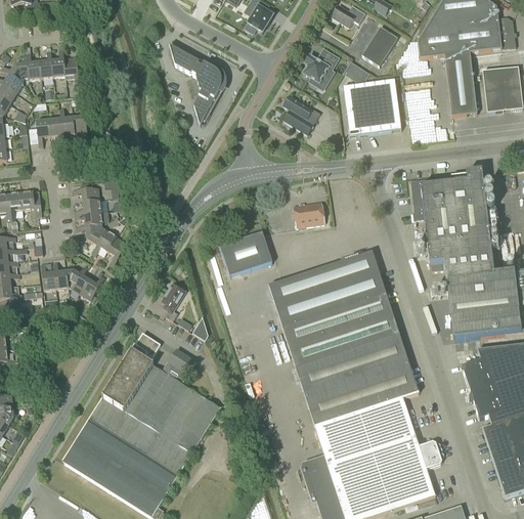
[(10,0),(11,4),(25,3),(26,10),(42,8),(42,0),(38,1),(38,0),(10,0)]
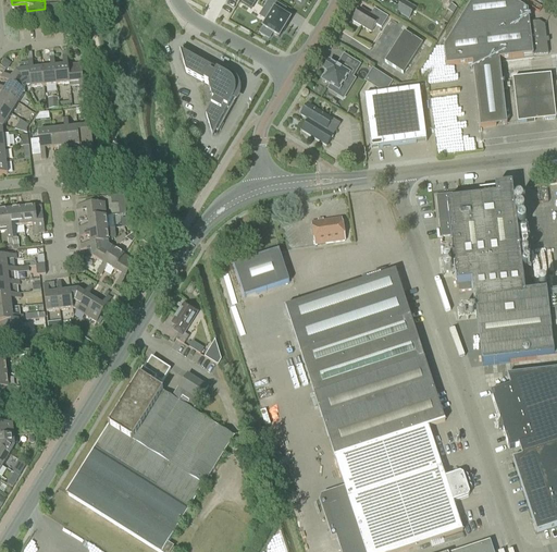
[(260,24),(258,29),(267,34),(273,38),(284,20),(276,15),(280,10),(263,0),(252,19),(260,24)]
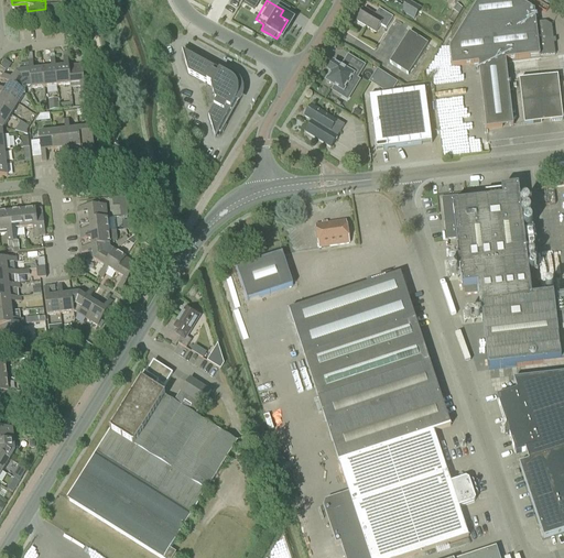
[(414,15),(421,4),(414,0),(404,0),(400,7),(414,15)]
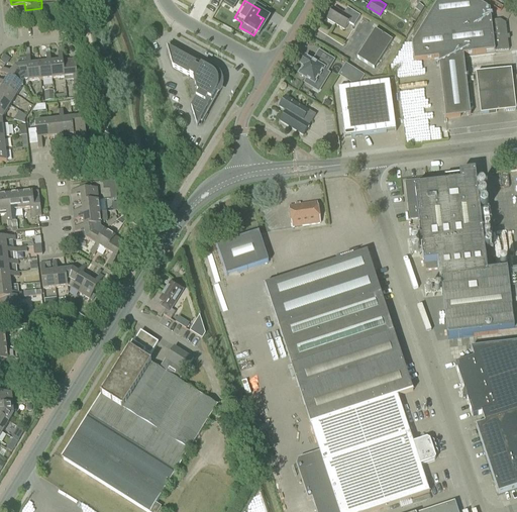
[(491,17),(490,5),(481,0),(436,0),(412,40),(414,57),(438,54),(445,113),(471,111),(463,52),(509,45),(505,19),(498,16),(491,17)]
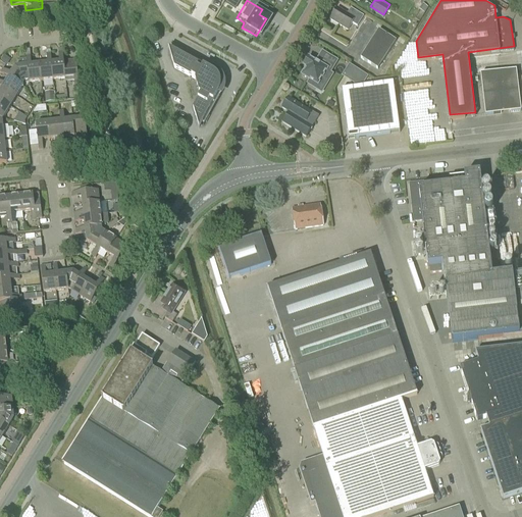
[(348,9),(336,4),(330,15),(349,26),(353,18),(358,21),(364,11),(351,4),(348,9)]
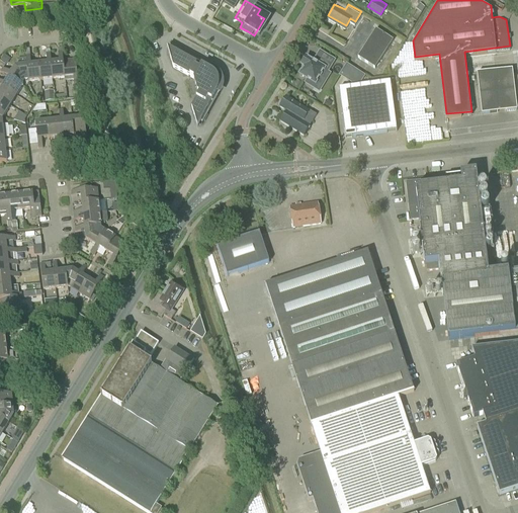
[(376,64),(395,34),(376,23),(358,53),(376,64)]
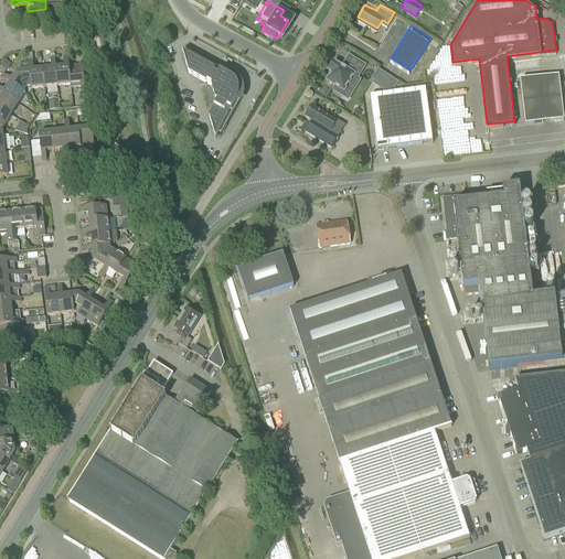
[(68,62),(67,47),(62,47),(63,53),(64,63),(55,64),(57,83),(71,81),(68,62)]
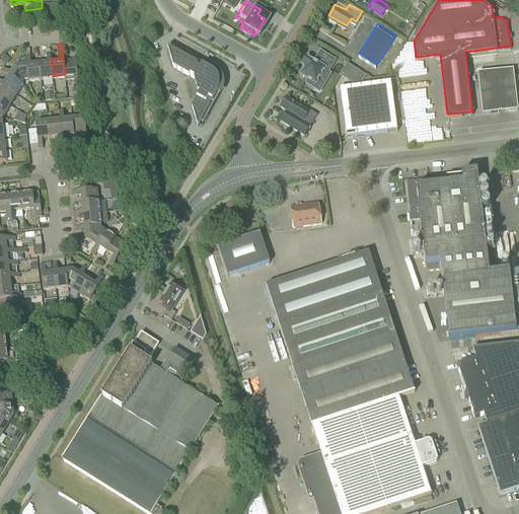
[(173,47),(168,44),(170,53),(172,63),(189,72),(195,75),(194,76),(196,82),(195,82),(195,83),(196,83),(198,89),(199,90),(196,96),(192,102),(196,116),(198,123),(200,118),(202,119),(201,121),(202,121),(218,90),(219,89),(219,88),(218,89),(216,88),(217,87),(217,86),(218,85),(219,84),(219,83),(219,81),(220,80),(220,79),(219,77),(219,76),(219,75),(218,74),(217,72),(217,71),(216,70),(215,70),(213,69),(212,68),(211,67),(212,66),(212,65),(211,65),(172,44),(173,45),(173,47)]
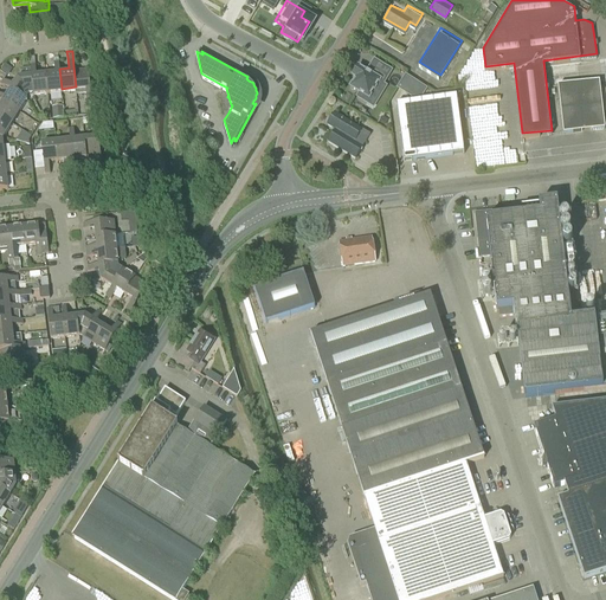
[(5,58),(0,65),(10,70),(13,63),(5,58)]
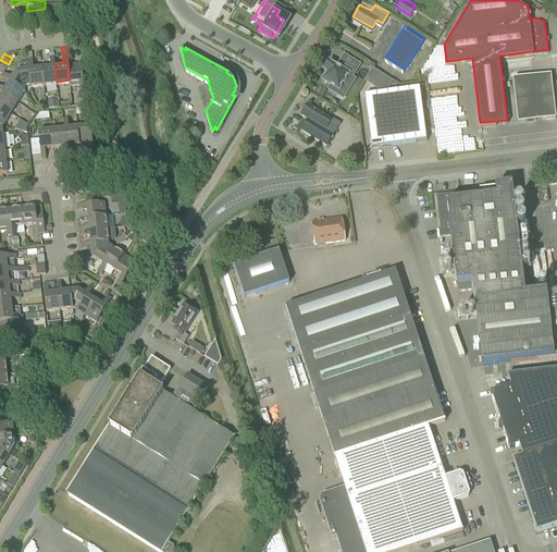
[(54,63),(53,53),(49,53),(50,63),(41,64),(44,83),(57,82),(54,63)]
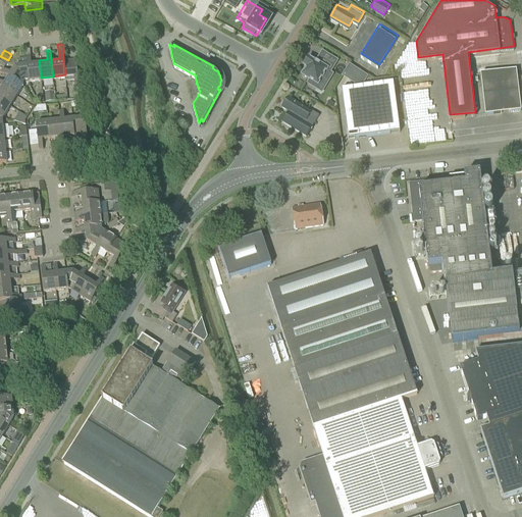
[(319,60),(308,54),(304,61),(307,63),(302,71),(310,76),(308,80),(315,84),(322,73),(325,74),(336,56),(325,50),(319,60)]
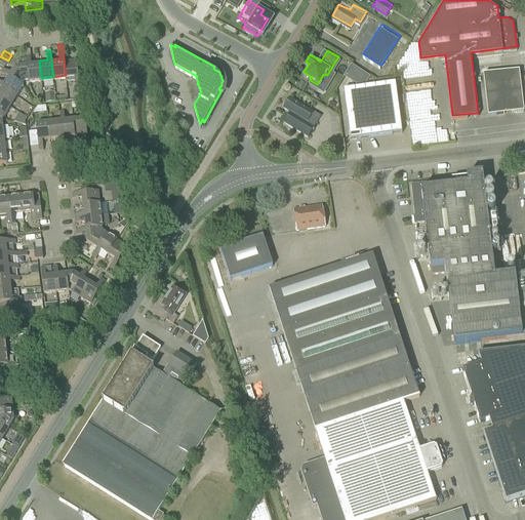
[(41,78),(39,61),(31,62),(30,52),(26,52),(27,62),(29,80),(41,78)]
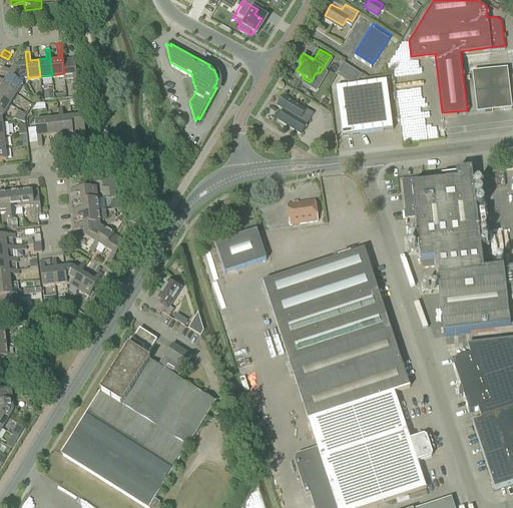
[(64,73),(64,76),(72,75),(73,81),(77,81),(74,55),(62,56),(64,73)]
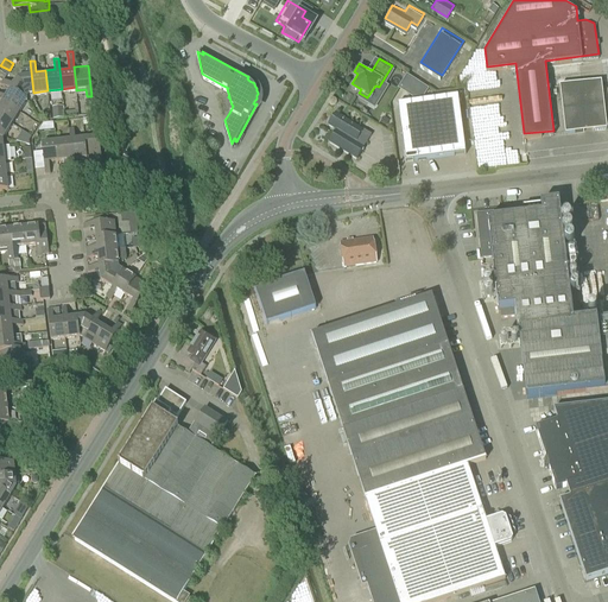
[(29,93),(33,93),(31,71),(17,74),(12,81),(2,75),(0,78),(0,80),(8,86),(10,86),(26,96),(29,93)]
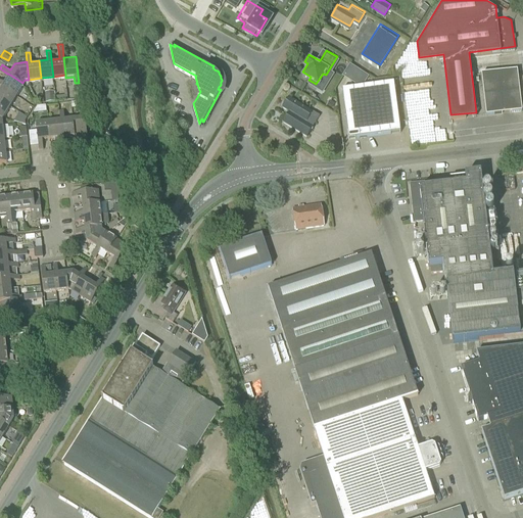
[(357,64),(348,76),(354,81),(365,79),(369,73),(357,64)]
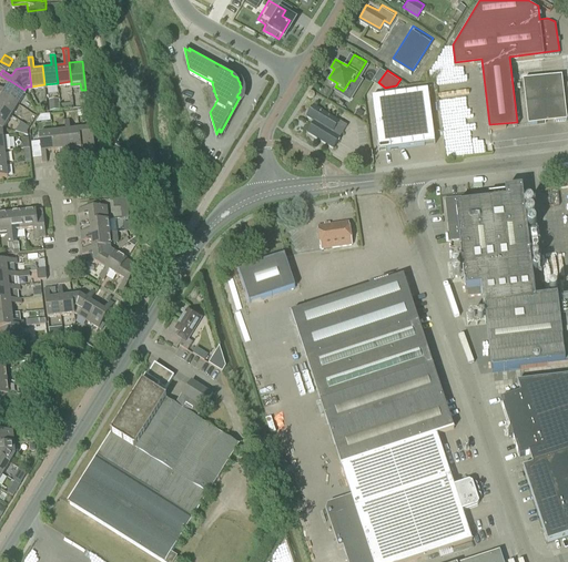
[(528,120),(567,115),(561,72),(523,77),(528,120)]
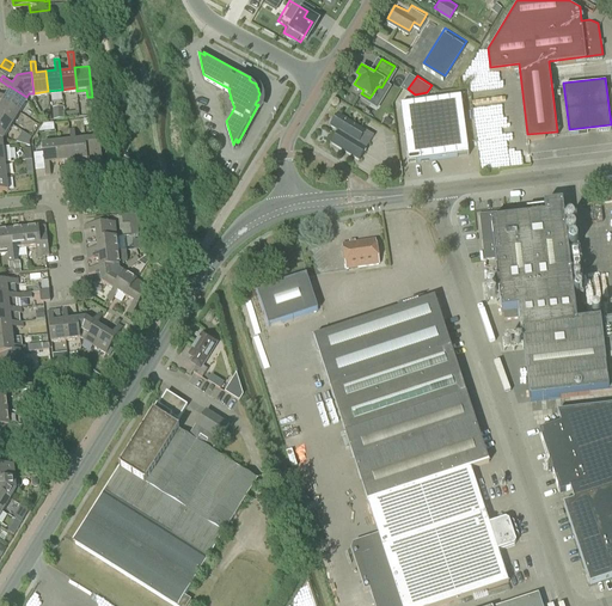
[(18,109),(26,97),(10,86),(8,86),(4,95),(0,91),(0,97),(1,98),(18,109)]
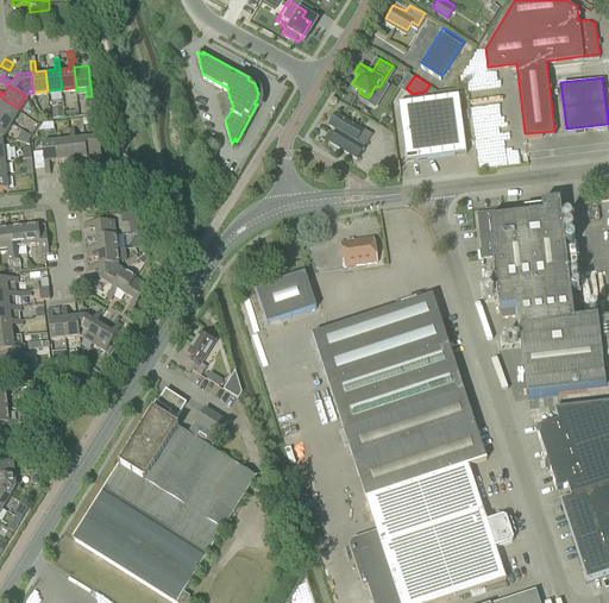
[(408,156),(469,149),(464,119),(462,92),(401,99),(405,127),(408,156)]
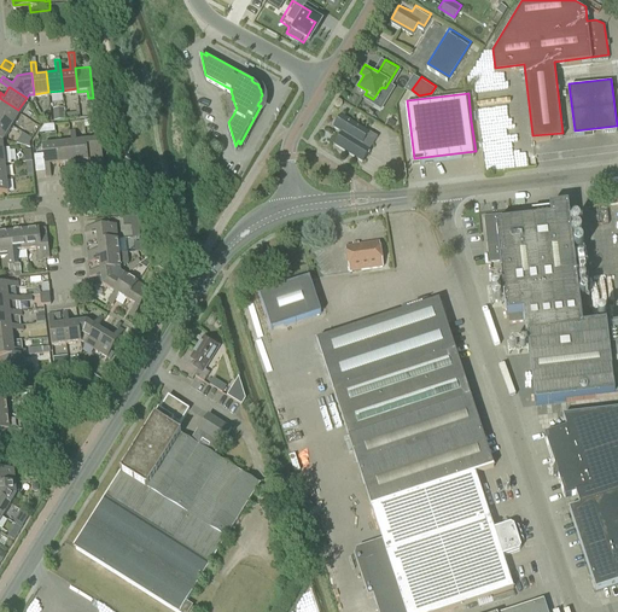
[(0,115),(11,123),(18,110),(1,99),(0,102),(0,115)]
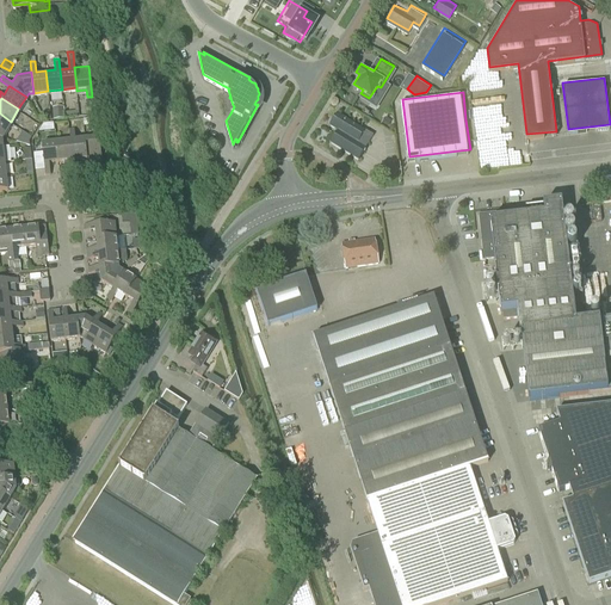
[(54,115),(63,113),(65,113),(63,102),(53,103),(54,115)]
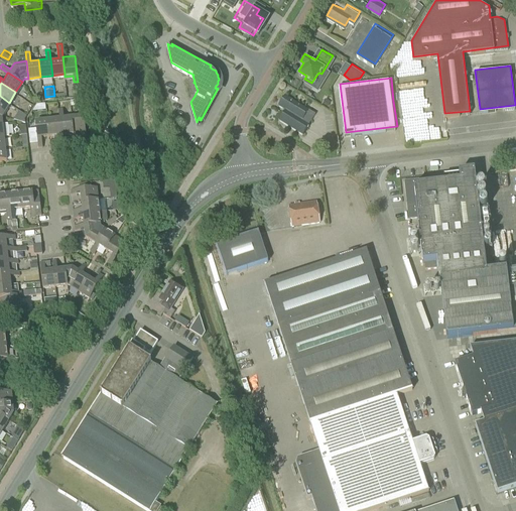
[(26,109),(31,98),(17,92),(14,100),(18,102),(17,105),(26,109)]
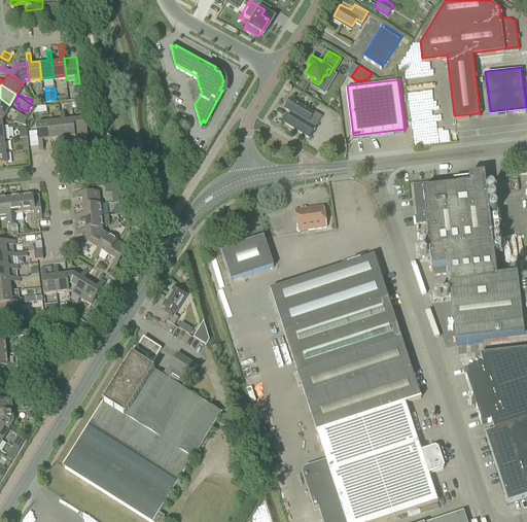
[(321,112),(315,108),(291,94),(284,104),(291,108),(285,118),(309,134),(315,123),(315,124),(321,112)]
